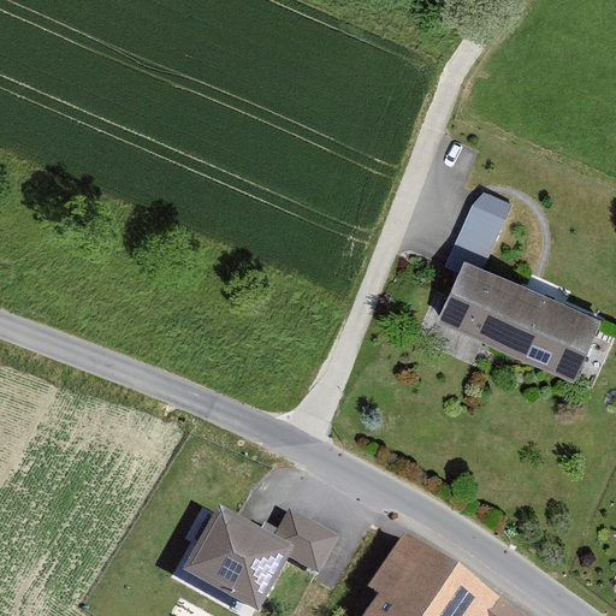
[(510,206),(481,193),(448,268),(460,273),(465,262),(481,270),(510,206)]
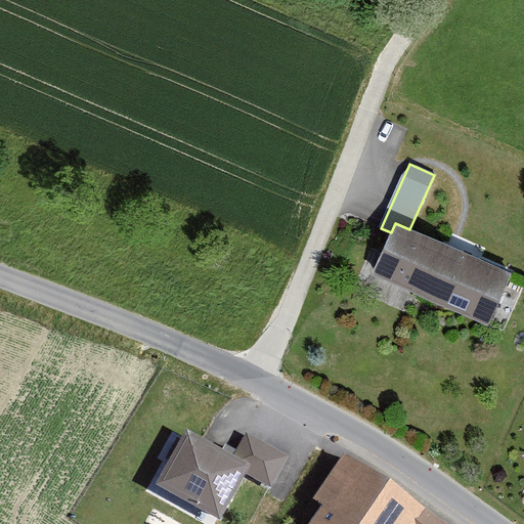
[(509,270),(409,229),(395,223),(391,232),(373,277),(485,324),(509,270)]
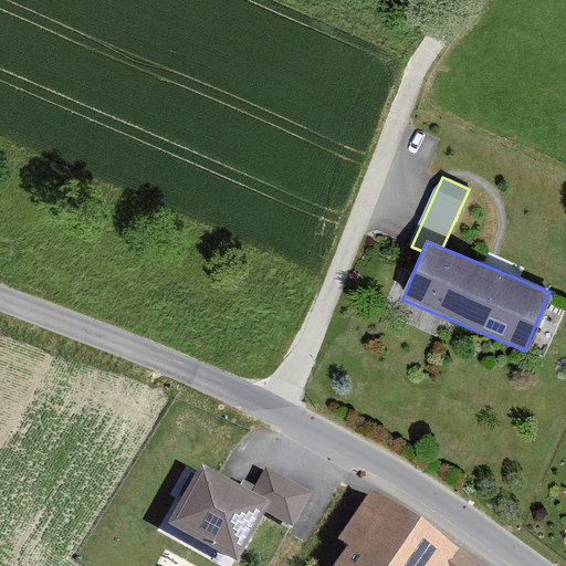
[(252,490),(201,462),(168,522),(238,561),(266,510),(271,501),(252,490)]
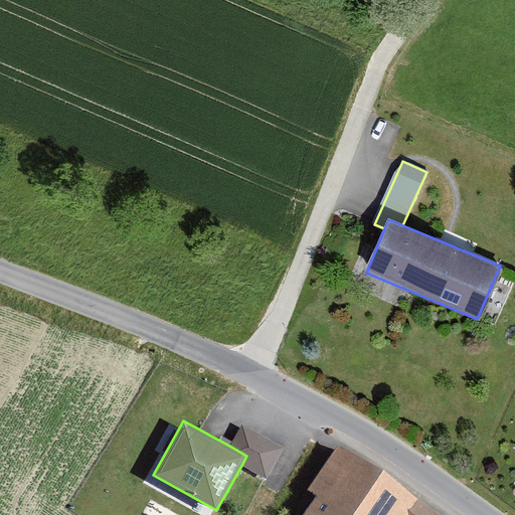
[(242,423),(229,446),(246,456),(242,464),(266,478),(285,447),(242,423)]
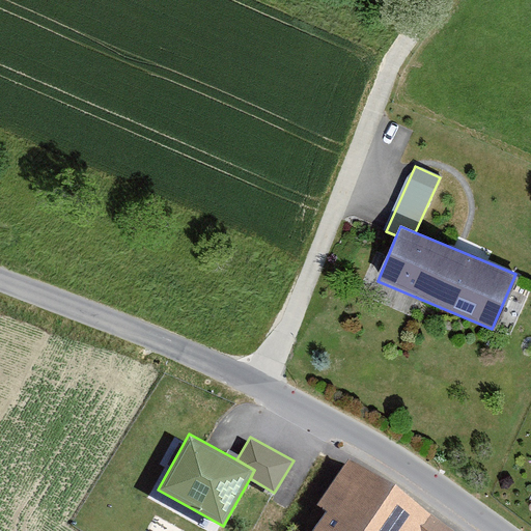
[(440,530),(336,464),(306,509),(315,514),(304,530),(440,530)]
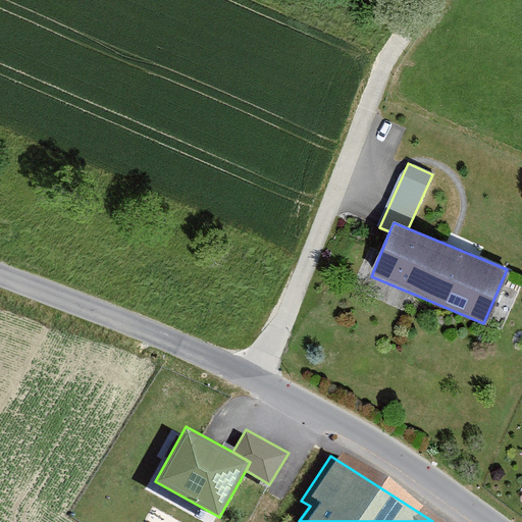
All buildings are outlined.
